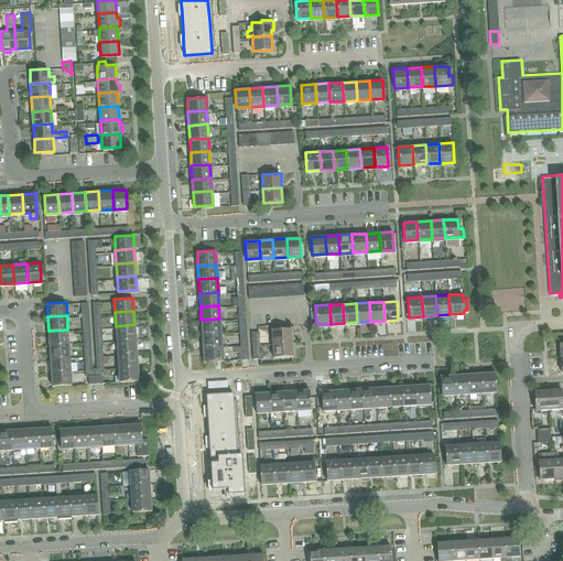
[(201,320),(202,333),(220,332),(219,319),(201,320)]
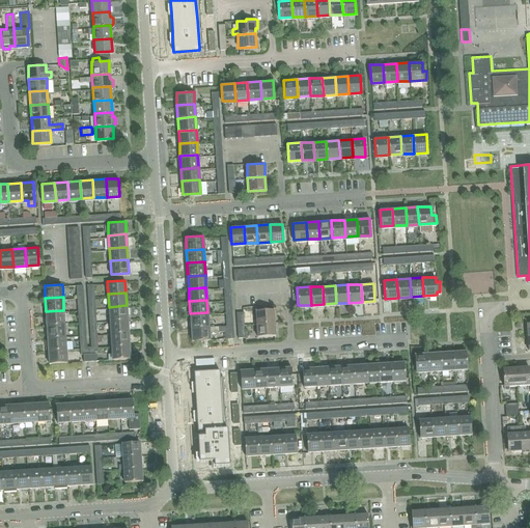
[(109,307),(110,320),(128,318),(127,305),(109,307)]
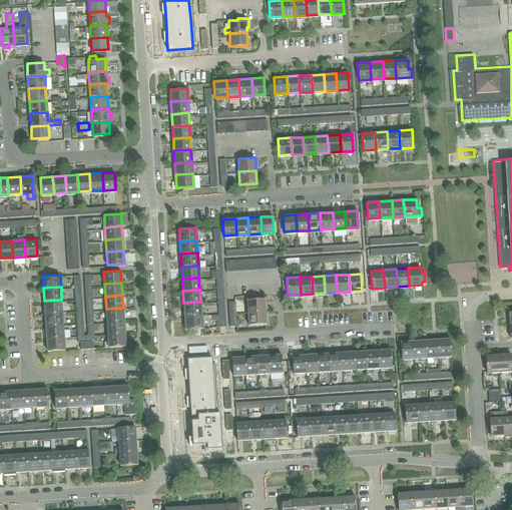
[(246,298),(247,311),(265,310),(265,297),(246,298)]
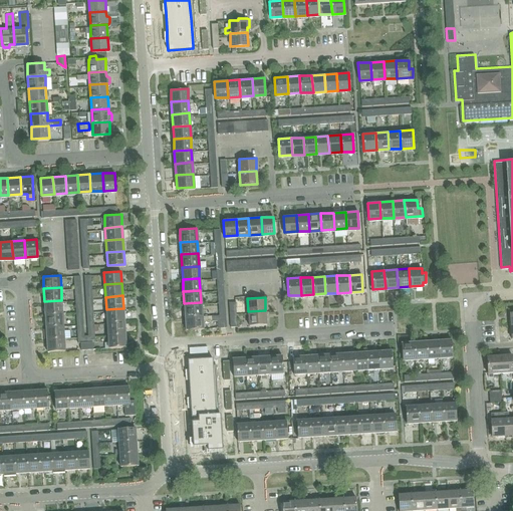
[(44,301),(45,313),(62,312),(61,300),(44,301)]
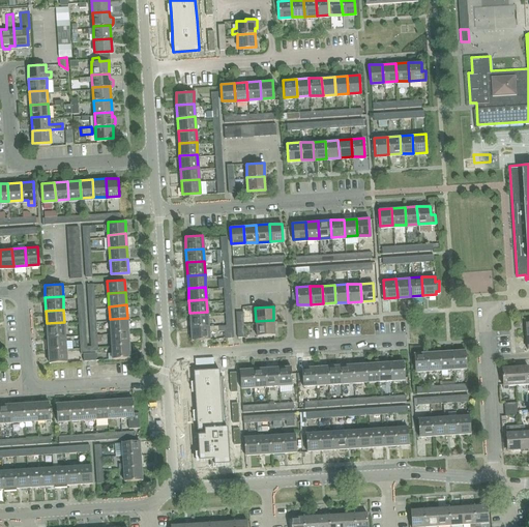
[(189,313),(190,326),(208,325),(207,312),(189,313)]
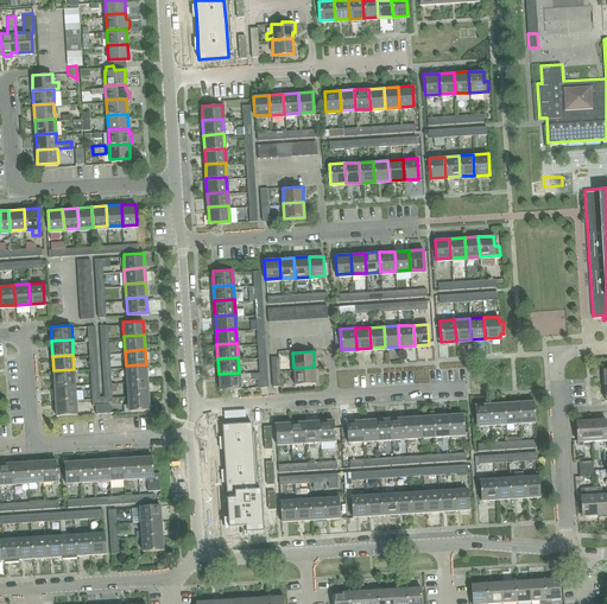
[(126,366),(126,380),(146,379),(146,364),(126,366)]
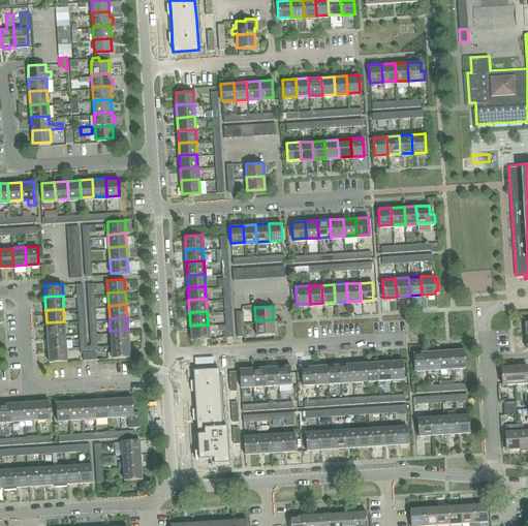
[(273,319),(255,320),(256,334),(274,333),(273,319)]
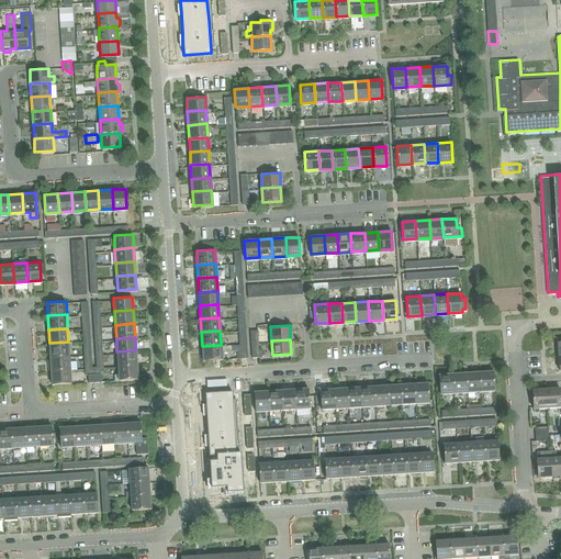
[(49,343),(51,356),(69,355),(68,342),(49,343)]
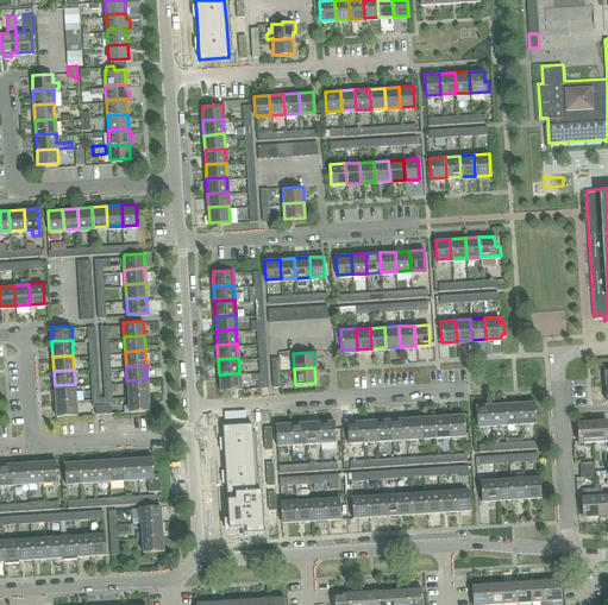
[(267,371),(259,371),(250,372),(250,378),(257,377),(257,386),(268,385),(267,371)]
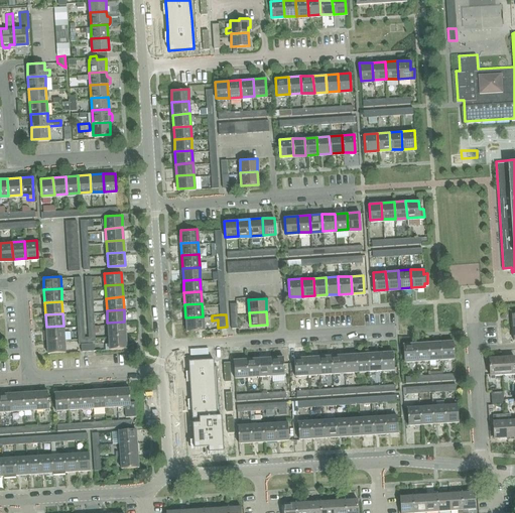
[(203,316),(185,317),(185,330),(203,329),(203,316)]
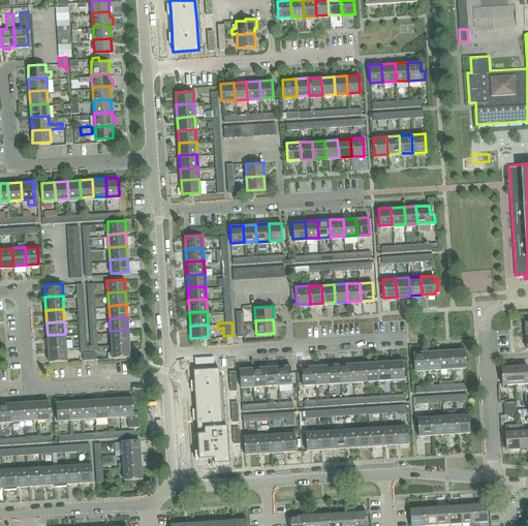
[(110,331),(111,343),(128,342),(127,330),(110,331)]
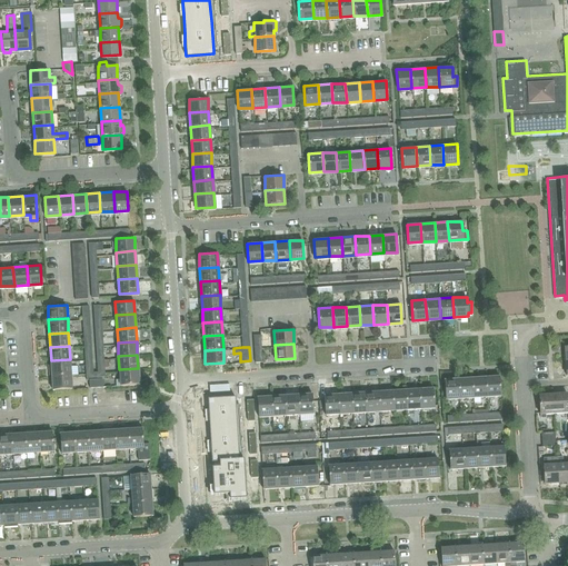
[(51,360),(52,375),(71,374),(70,359),(51,360)]
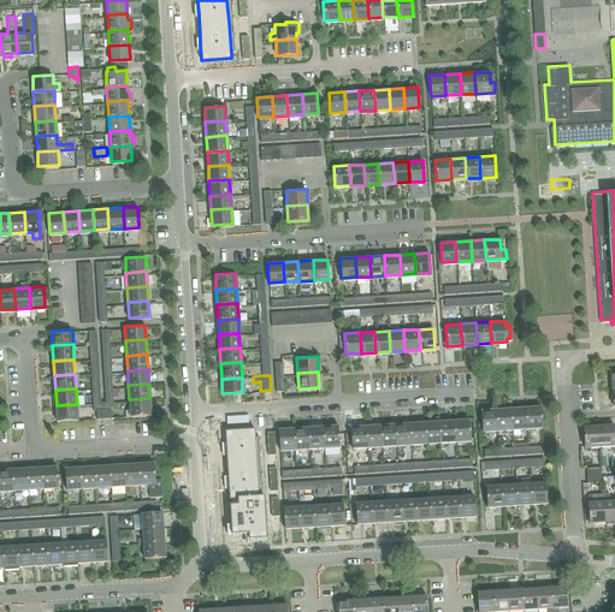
[(130,408),(124,408),(125,415),(151,414),(149,398),(129,399),(130,408)]
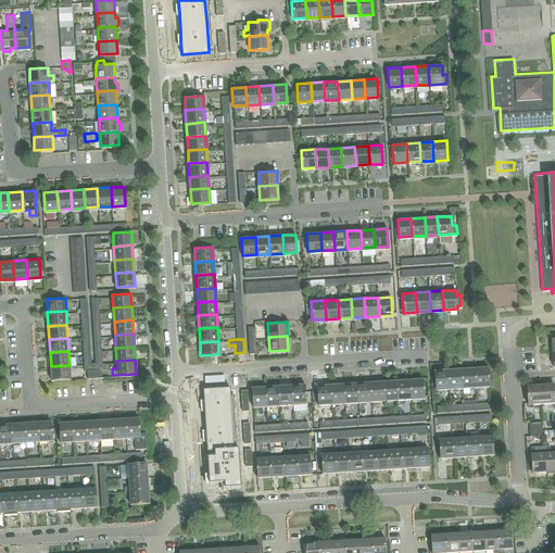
[(70,365),(51,366),(51,379),(70,378),(70,365)]
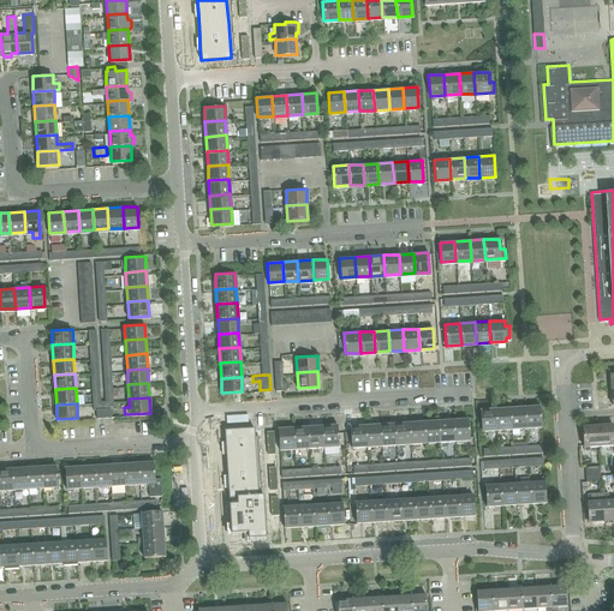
[(540,405),(524,406),(525,426),(541,425),(540,405)]
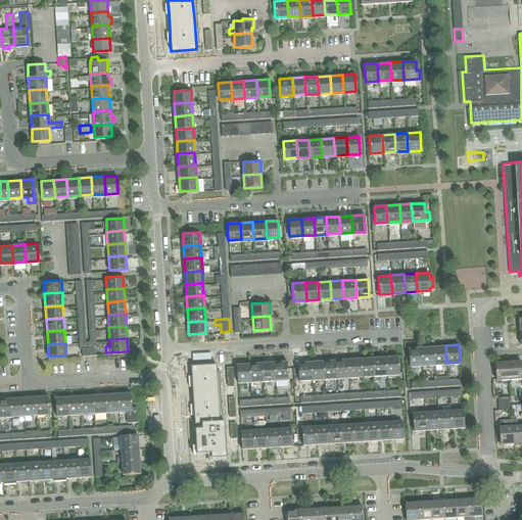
[(82,346),(83,355),(94,353),(94,345),(82,346)]
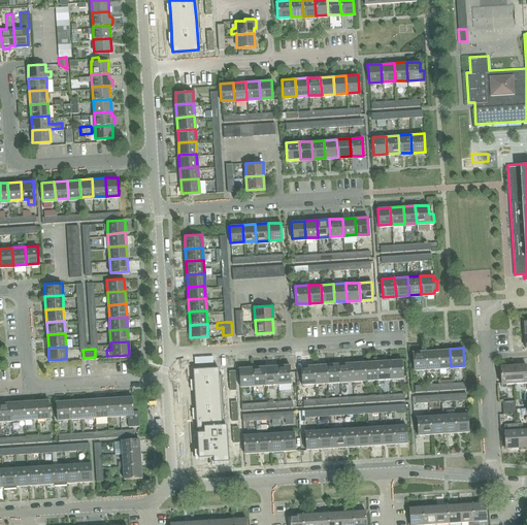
[(450,349),(437,350),(438,367),(451,366),(450,349)]
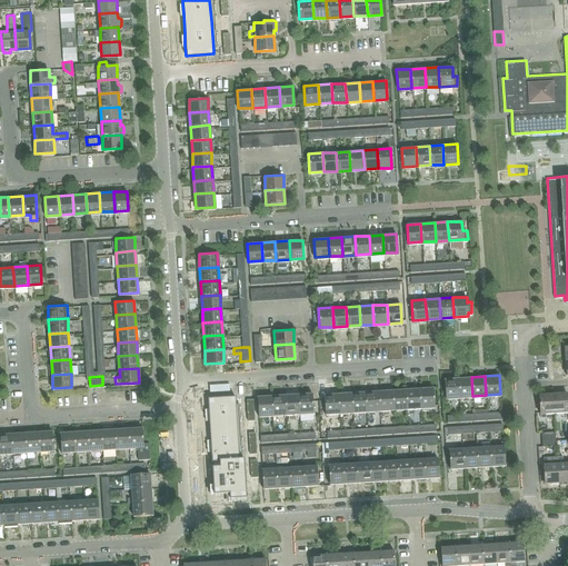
[(459,397),(457,377),(444,378),(445,397),(459,397)]
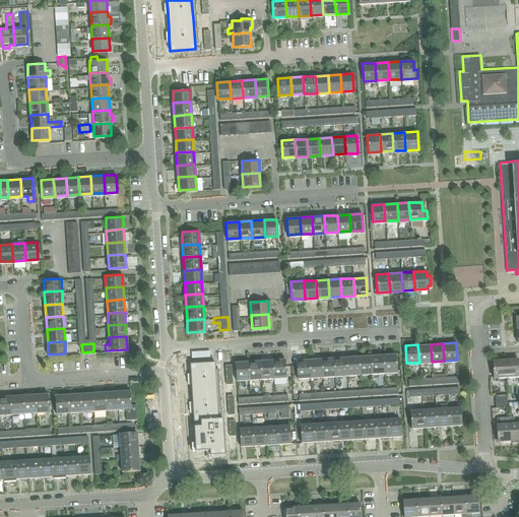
[(431,344),(417,344),(419,363),(432,362),(431,344)]
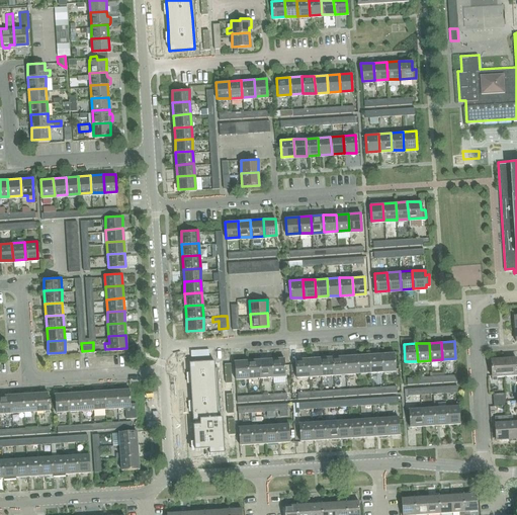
[(381,352),(368,353),(369,370),(382,370),(381,352)]
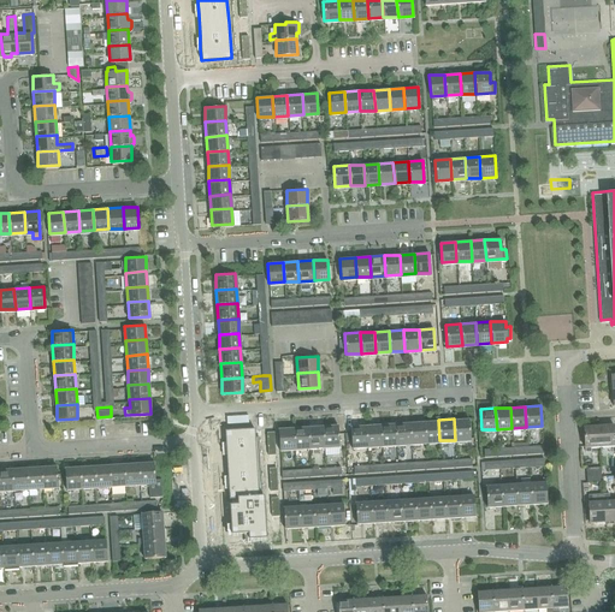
[(468,419),(454,419),(455,440),(469,439),(468,419)]
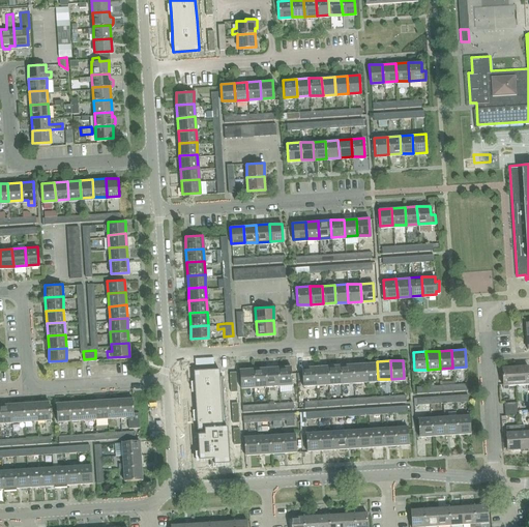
[(377,361),(364,362),(365,380),(378,379),(377,361)]
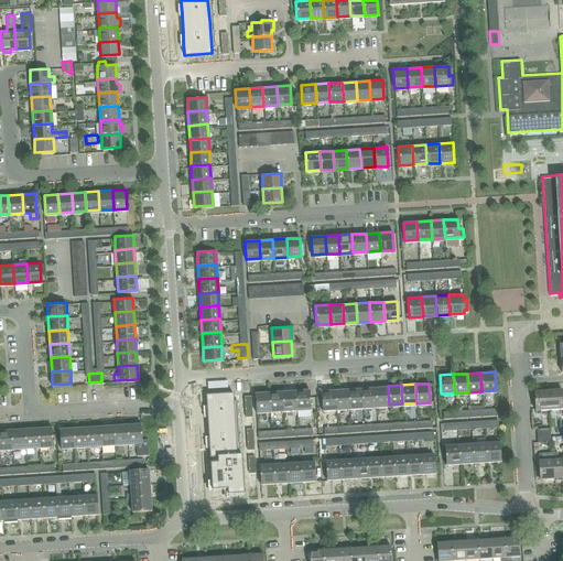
[(388,386),(375,387),(376,406),(389,405),(388,386)]
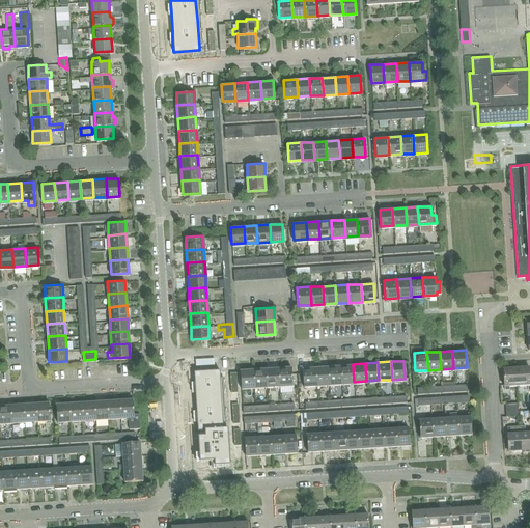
[(340,364),(327,365),(328,383),(341,383),(340,364)]
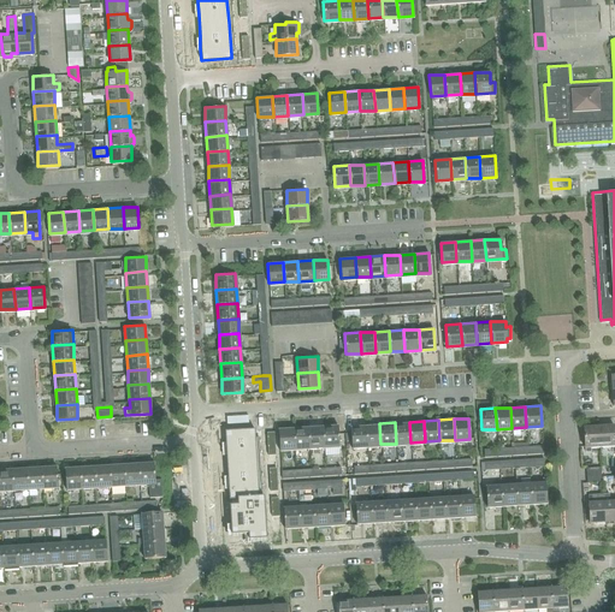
[(409,422),(395,422),(396,444),(411,443),(409,422)]
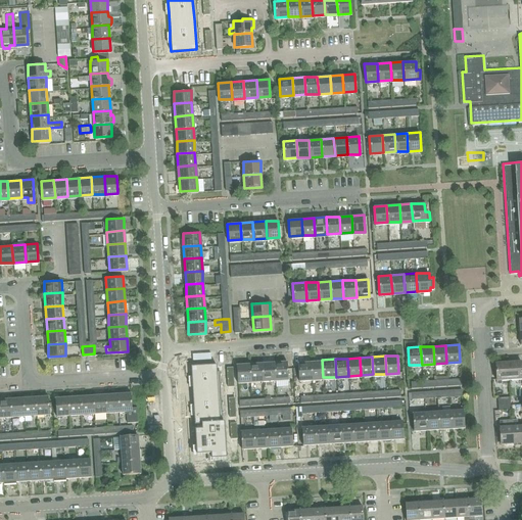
[(287,360),(274,361),(275,378),(288,378),(287,360)]
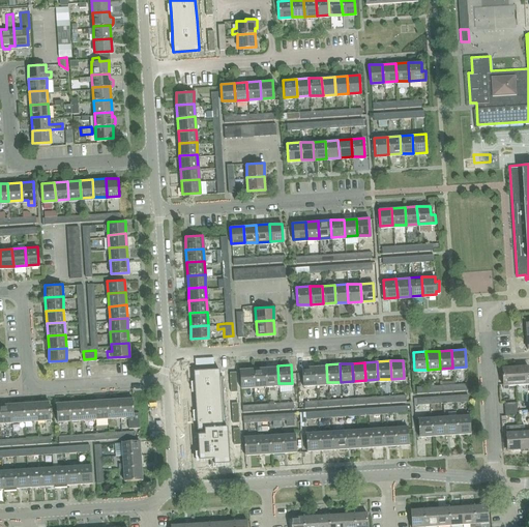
[(326,364),(314,366),(315,383),(327,382),(326,364)]
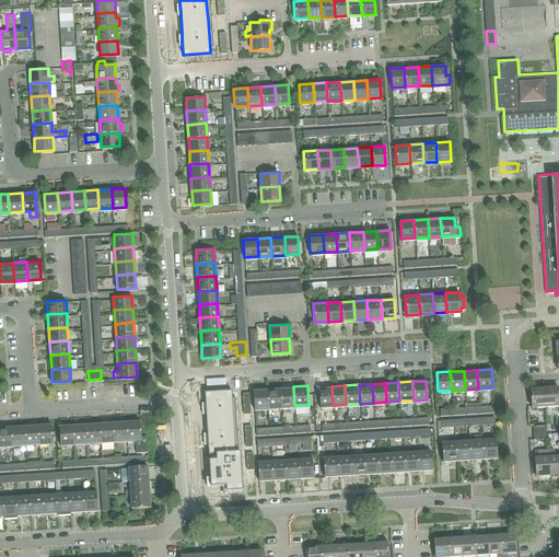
[(558,403),(558,396),(557,390),(557,385),(543,386),(544,405),(558,404),(558,403)]
